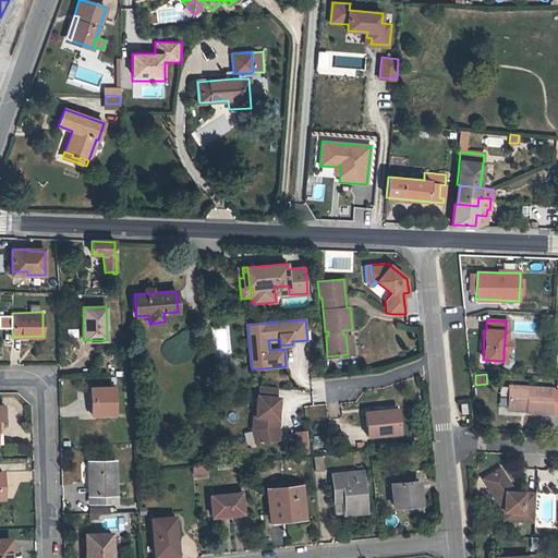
[(258,386),(257,396),(277,398),(278,388),(258,386)]
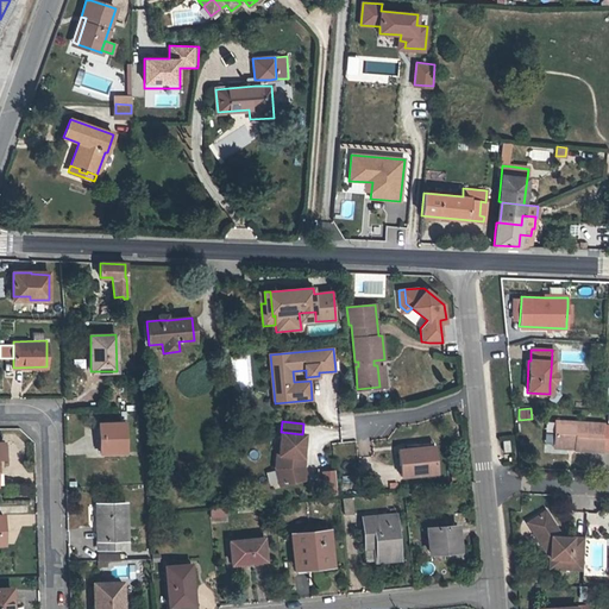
[(100,452),(125,452),(124,422),(99,424),(100,452)]
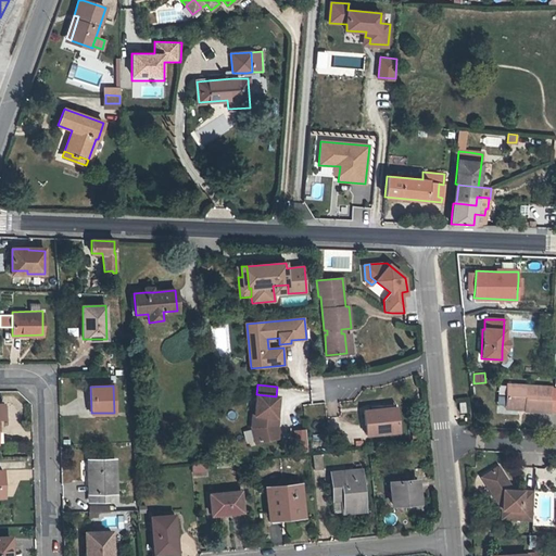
[(523,406),(523,411),(548,413),(548,411),(550,389),(550,388),(505,386),(504,405),(523,406)]
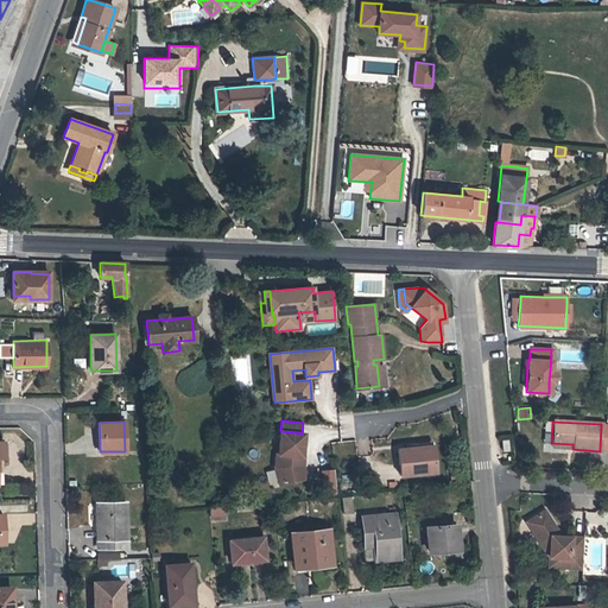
[(279,485),(302,479),(298,466),(299,456),(302,456),(302,455),(304,434),(302,434),(280,431),(278,454),(277,453),(276,467),(279,485)]
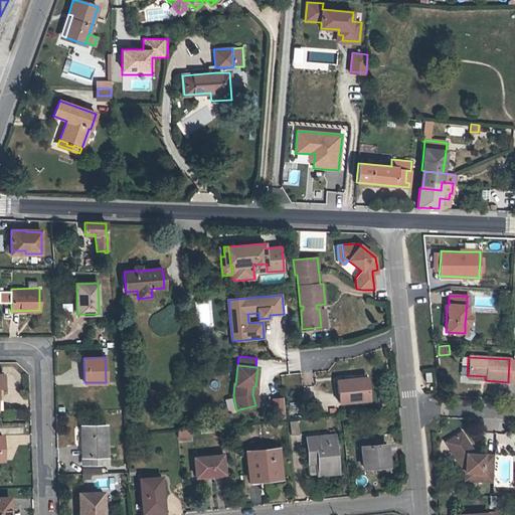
[(337,380),(339,402),(369,399),(367,377),(359,378),(359,380),(353,380),(353,378),(345,379),(337,380)]
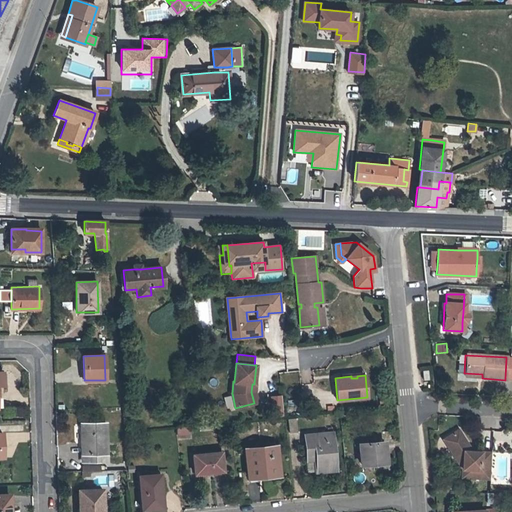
[(283,417),(282,396),(270,397),(271,418),(283,417)]
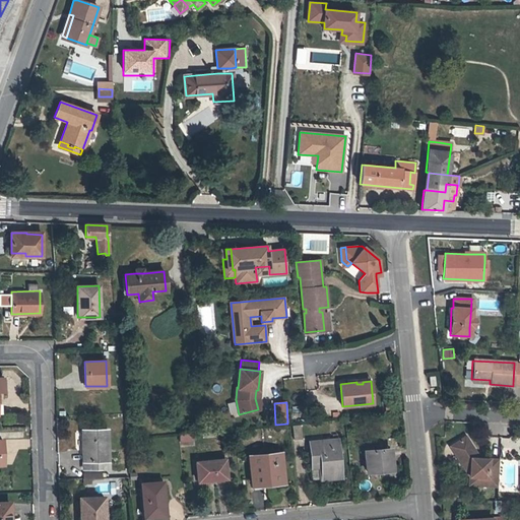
[(294,439),(302,439),(301,426),(293,427),(294,439)]
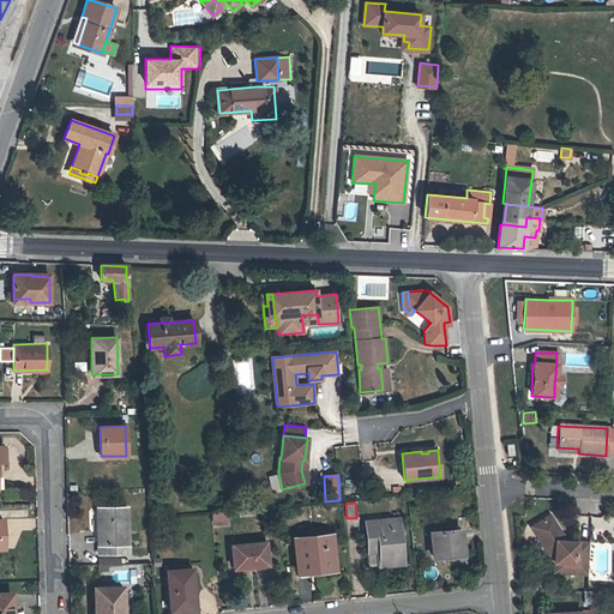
[(127,507),(108,509),(108,515),(98,516),(98,554),(118,553),(118,545),(128,543),(127,507)]
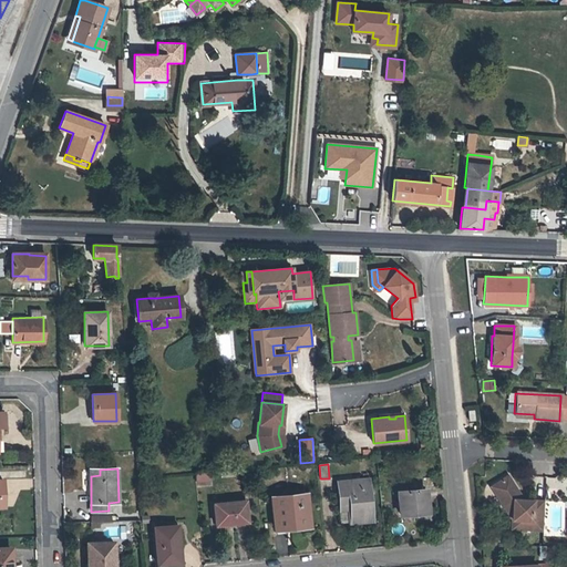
[(209,471),(195,472),(196,482),(210,481),(209,471)]
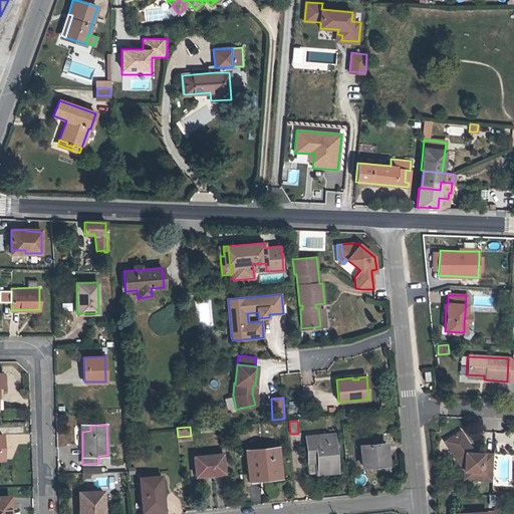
[(460,432),(447,441),(459,457),(455,459),(464,471),(463,479),(482,480),(482,476),(491,477),(493,454),(474,453),(460,432)]
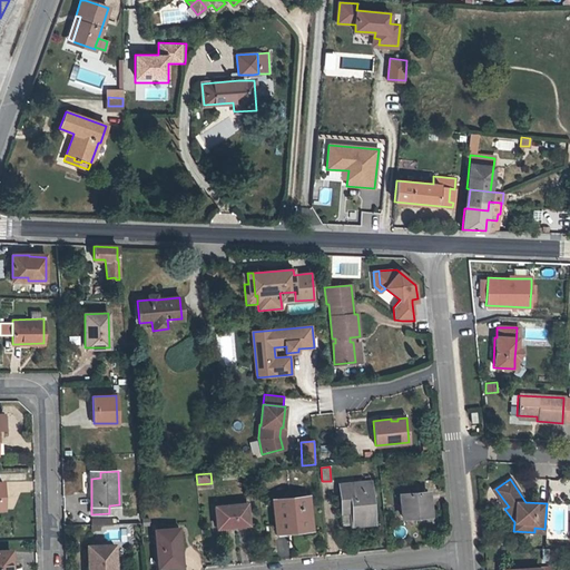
[(340,484),(342,513),(343,513),(342,516),(352,514),(353,524),(374,522),(370,481),(340,484)]
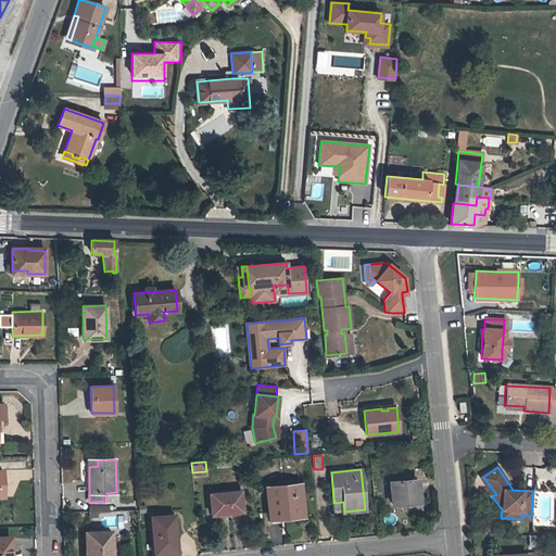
[(480,479),(492,496),(496,494),(483,477),(480,479)]
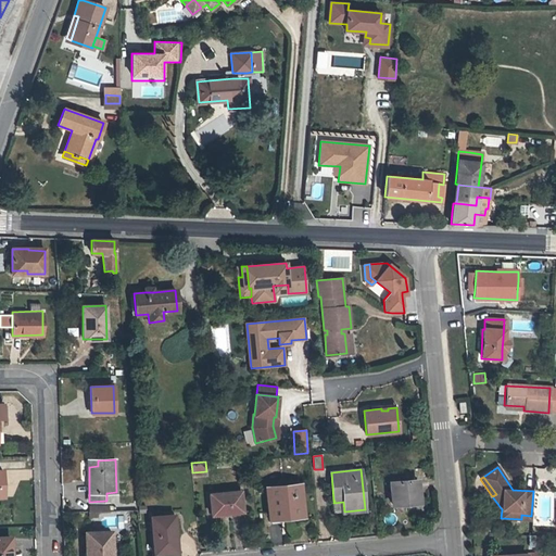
[(392,504),(419,502),(417,480),(390,482),(392,504)]
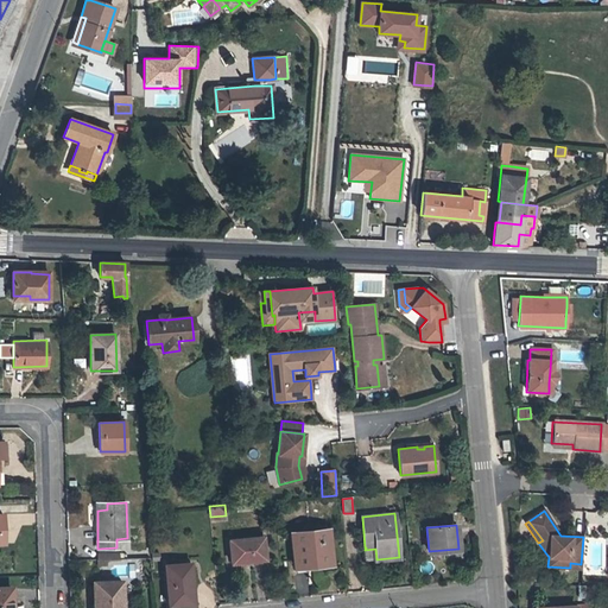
[(308,567),(330,564),(328,531),(292,534),(296,572),(309,571),(308,567)]
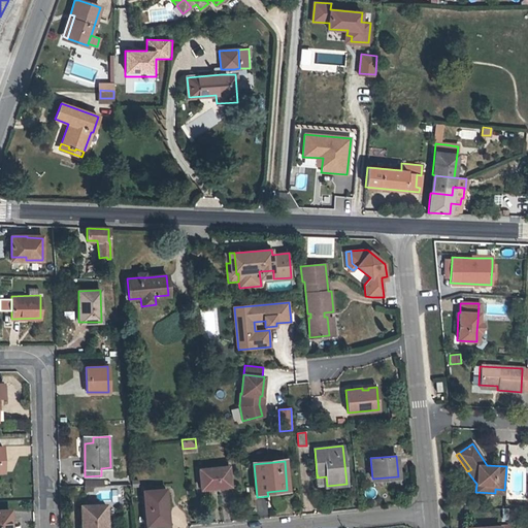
[(201,489),(230,486),(228,466),(199,468),(201,489)]
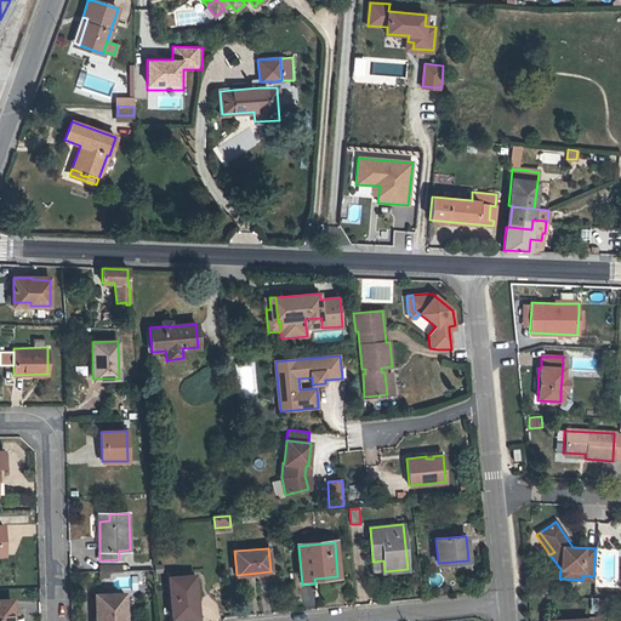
[(172,617),(198,615),(194,575),(170,577),(172,617)]
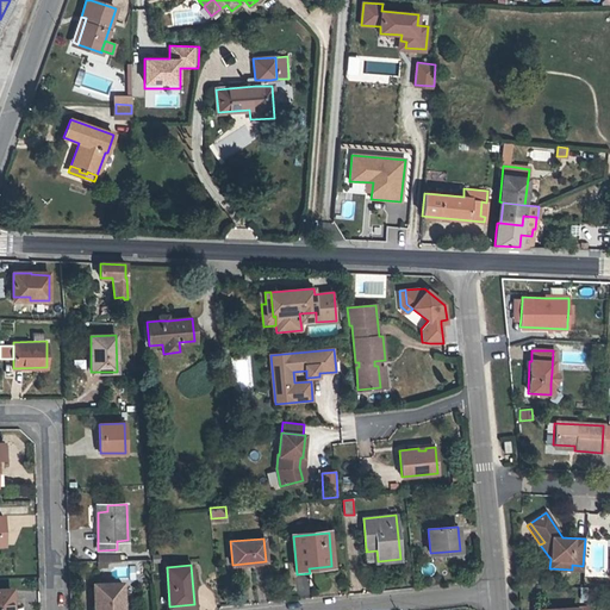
[(93,584),(94,609),(123,609),(123,583),(93,584)]
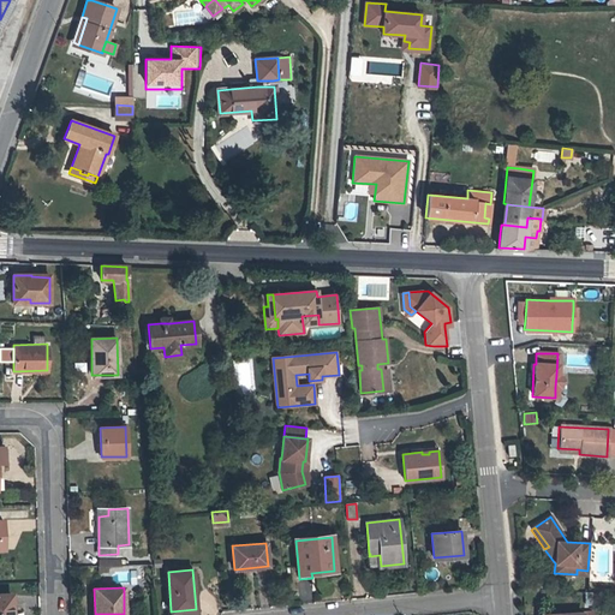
[(0,595),(0,614),(12,614),(12,595),(0,595)]
